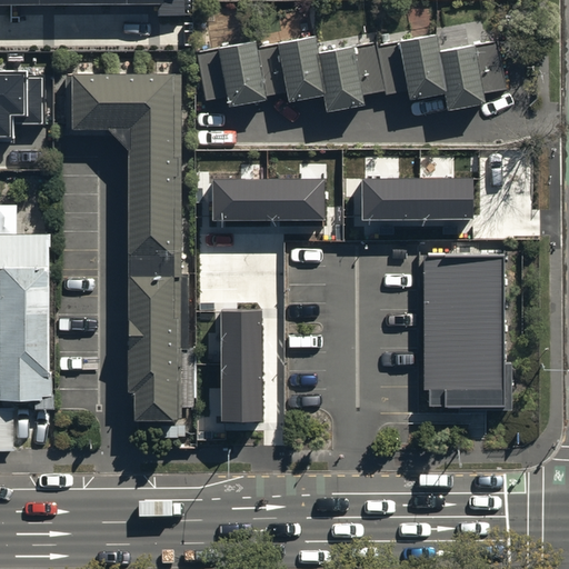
[(378,48),(385,91),(385,95),(407,91),(408,99),(443,92),(447,109),(485,102),(483,92),(508,89),(501,47),(475,50),(473,43),(439,49),(437,33),(397,40),(397,45),(378,48)]
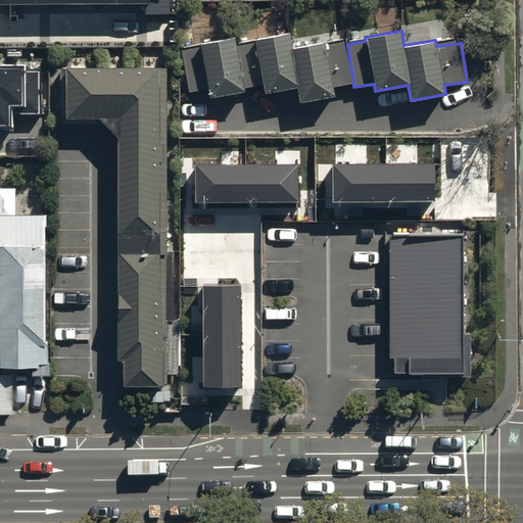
[(353,84),(347,44),(346,38),(291,46),(289,33),(254,38),(255,43),(238,45),(236,36),(200,41),(201,46),(182,49),(189,91),(208,88),(209,96),(246,91),(245,87),(263,84),(265,93),(297,88),(299,101),(334,95),(333,87),(353,84)]
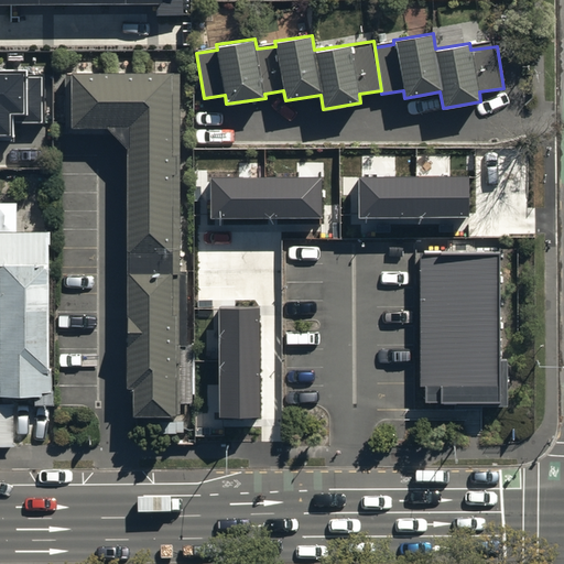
[(43,66),(0,65),(0,132),(12,133),(12,121),(43,121),(43,66)]
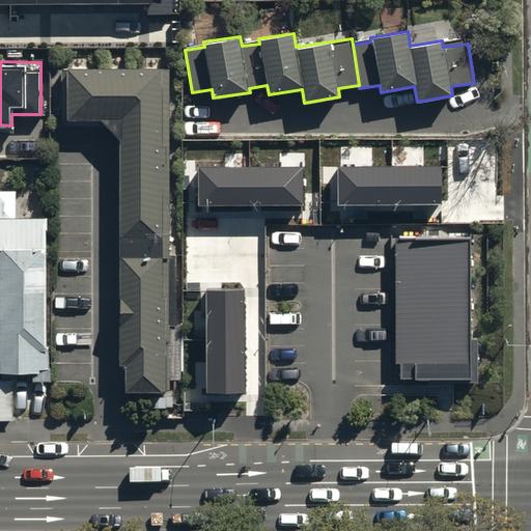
[(61,117),(100,117),(120,139),(118,363),(126,363),(126,391),(155,391),(155,408),(172,408),(172,378),(186,378),(186,324),(175,324),(176,253),(167,253),(169,67),(61,66),(61,117)]
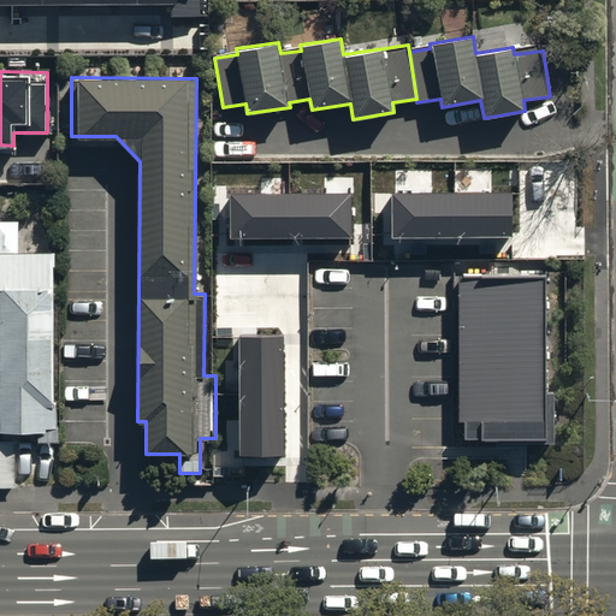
[(392,232),(511,232),(511,189),(392,190),(392,232)]
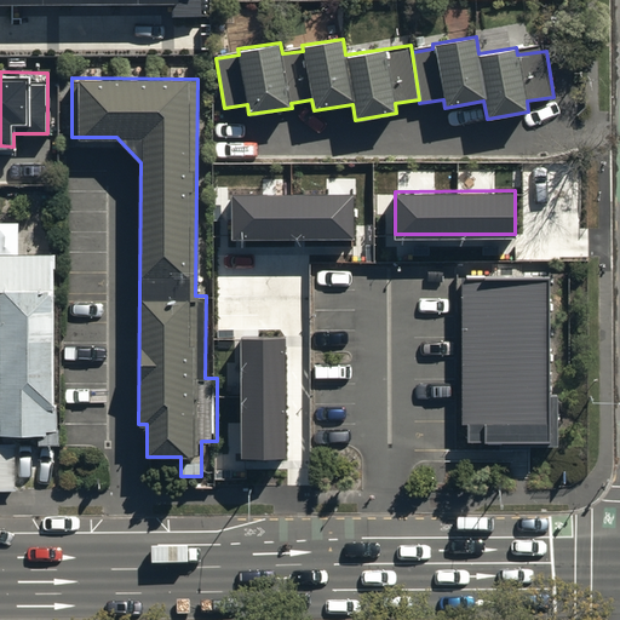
[(233,236),(354,235),(352,191),(233,193),(233,236)]
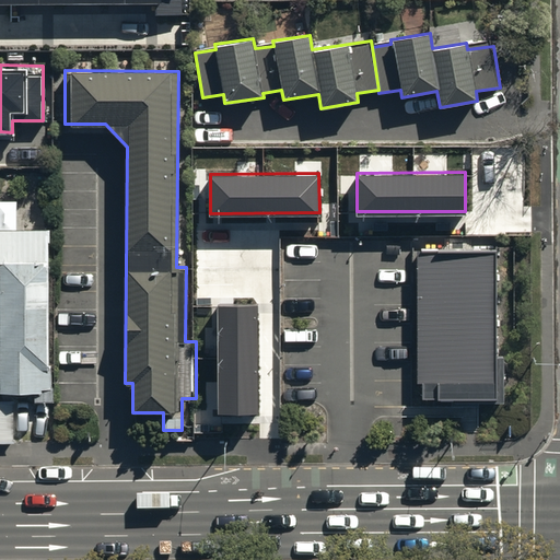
[(0,391),(34,391),(34,403),(54,403),(54,387),(51,387),(51,349),(49,349),(49,230),(0,230),(0,391)]
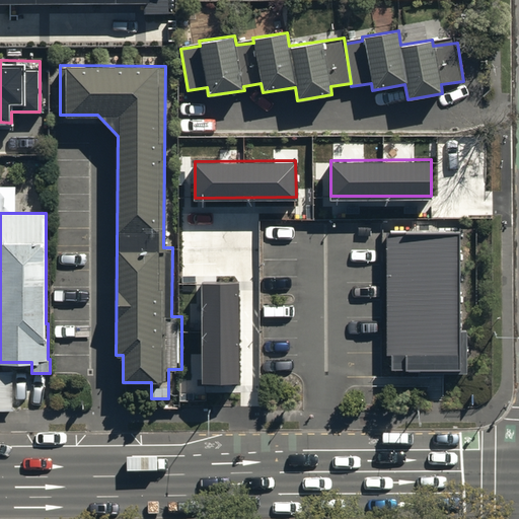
[(458,230),(387,230),(387,367),(458,367),(458,230)]
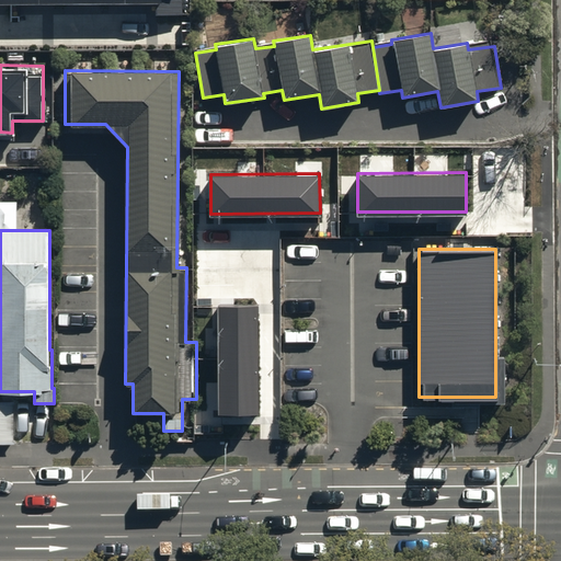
[(218,302),(219,411),(259,411),(258,302),(218,302)]
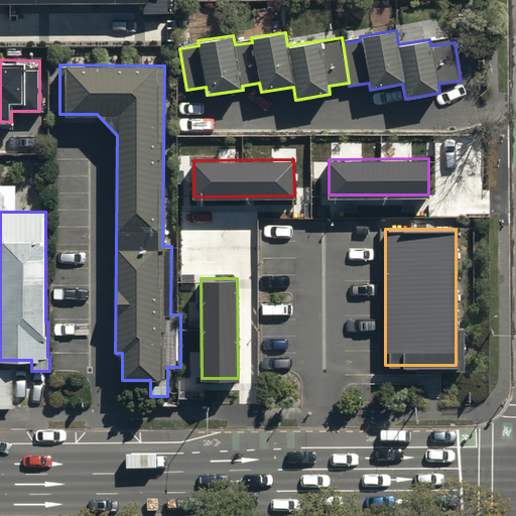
[(13,369),(0,369),(0,408),(13,408),(13,369)]
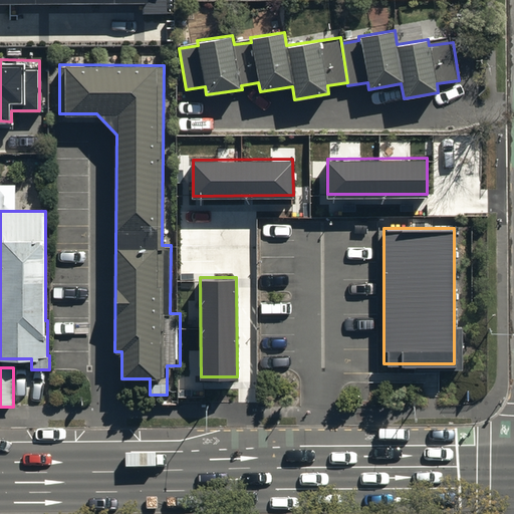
All buildings are outlined.
